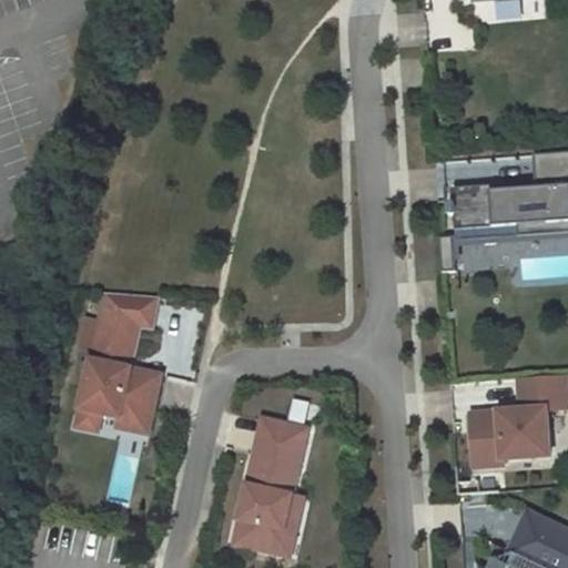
[(567,154),(445,164),(452,241),(567,231),(567,154)]
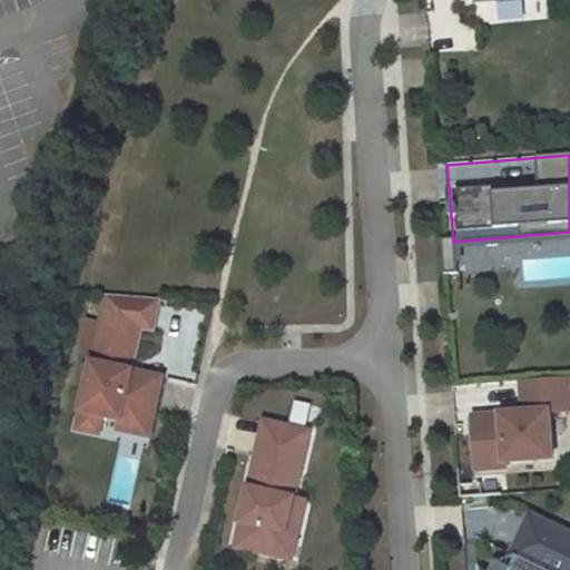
[(440,242),(442,272),(453,271),(450,241),(440,242)]
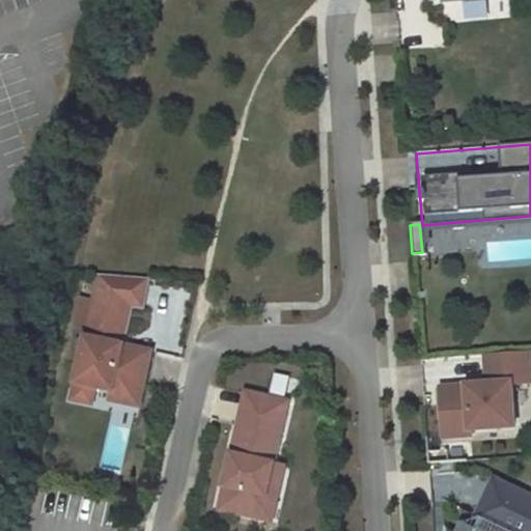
[(141,409),(152,351),(103,340),(105,334),(124,338),(131,309),(146,305),(150,274),(92,266),(89,292),(74,290),(65,345),(78,357),(72,385),(93,389),(109,392),(107,401),(141,409)]
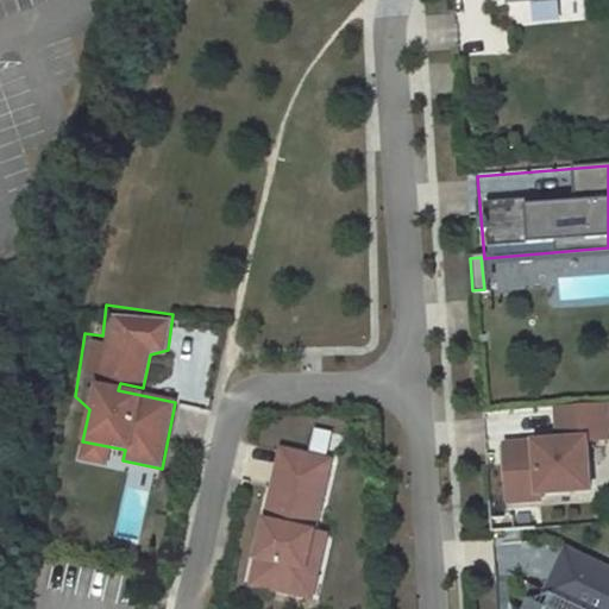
[(589,490),(585,440),(608,439),(606,403),(554,407),(557,440),(504,445),(508,502),(539,500),(539,494),(589,490)]
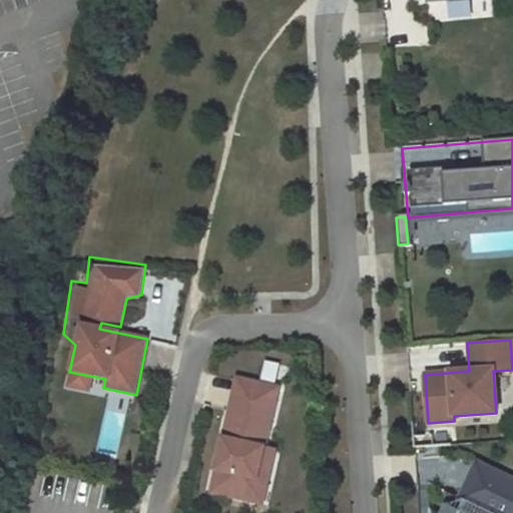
[(266,362),(261,380),(275,383),(279,365),(266,362)]
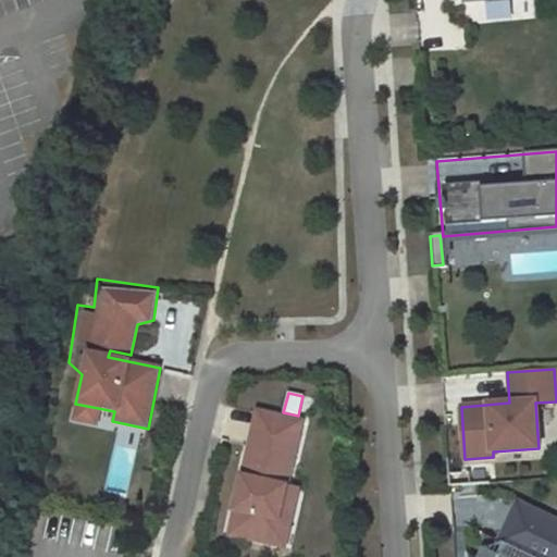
[(95,423),(98,408),(75,404),(75,419),(95,423)]
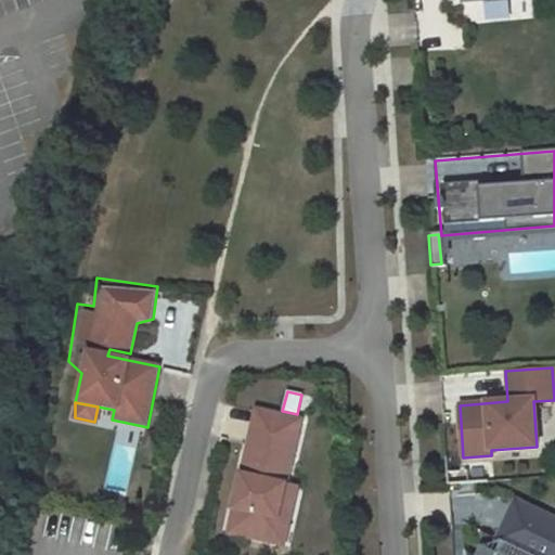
[(287,485),(301,420),(257,410),(229,533),(274,543),(287,485)]
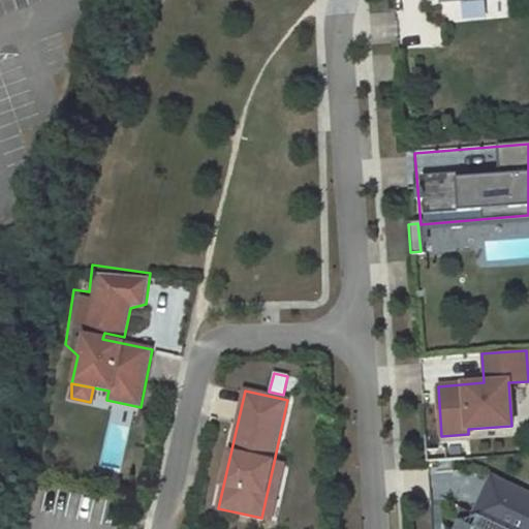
[(272,520),(284,464),(274,462),(261,518),(272,520)]
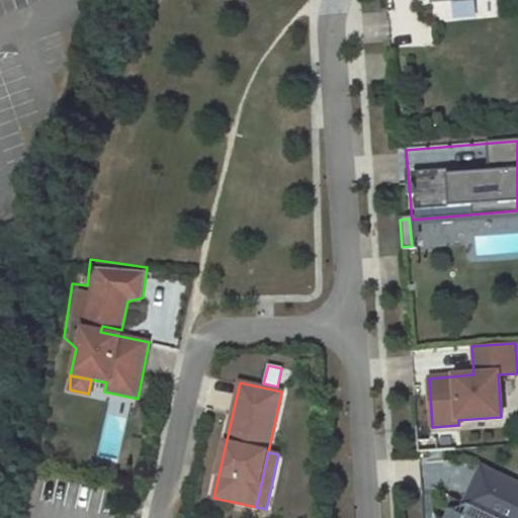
[(517,517),(517,483),(481,465),(463,503),(447,507),(441,517),(517,517)]
